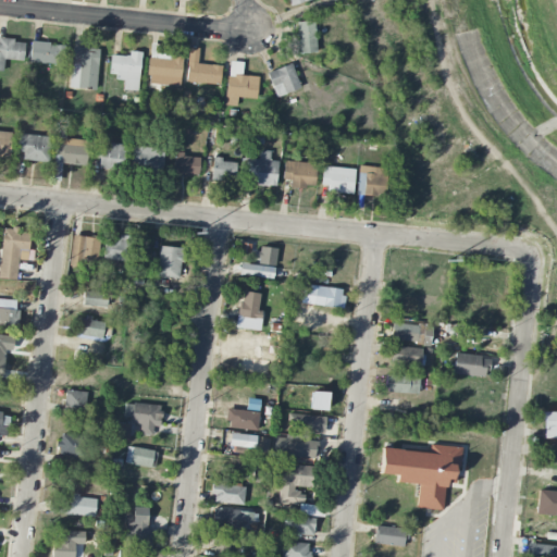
[(299,54),(317,52),(313,21),(295,23),(299,54)]
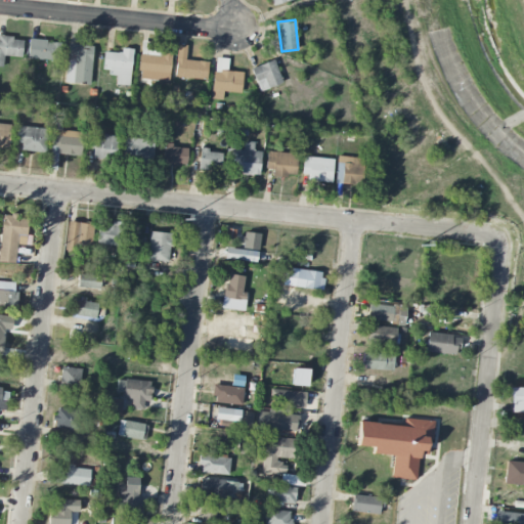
[(4,56),(22,57),(23,39),(0,37),(0,67),(3,68),(4,56)]
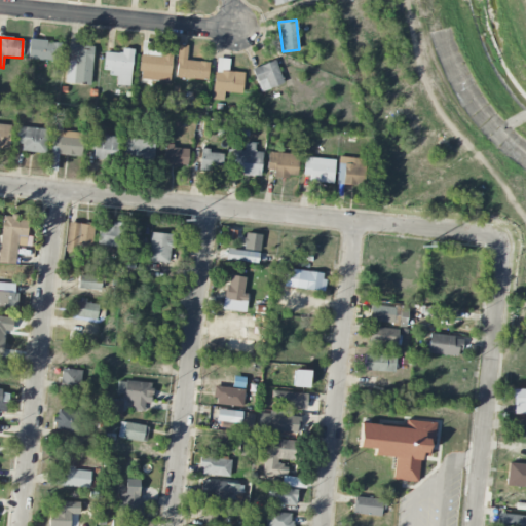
[(61,43),(29,40),(28,59),(60,62),(61,43)]
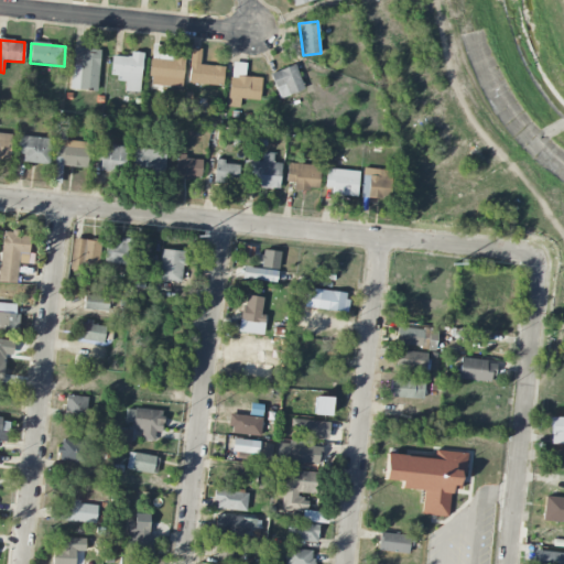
[(98,90),(99,50),(72,49),(71,89),(98,90)]
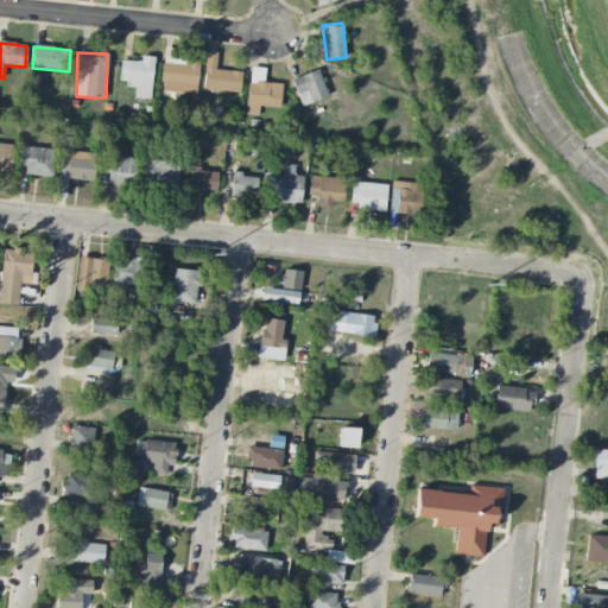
[(215,70),(216,52),(204,52),(203,90),(240,93),(241,71),(215,70)]
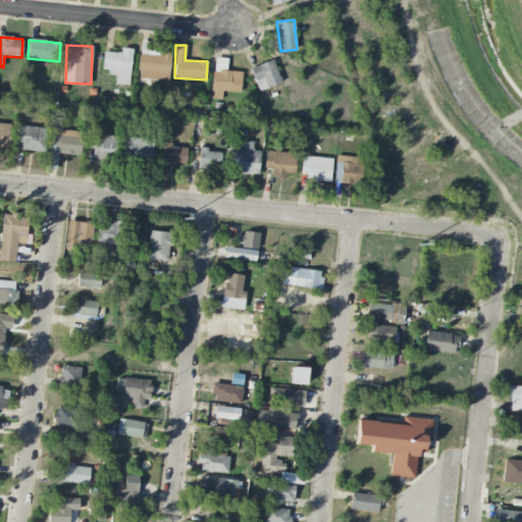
[(105,52),(104,75),(115,75),(115,85),(129,86),(132,49),(120,48),(120,53),(105,52)]
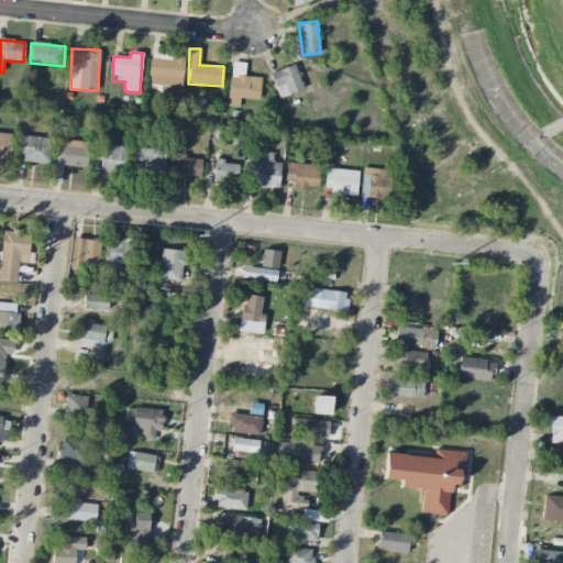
[(180,89),(185,58),(152,54),(147,85),(180,89)]
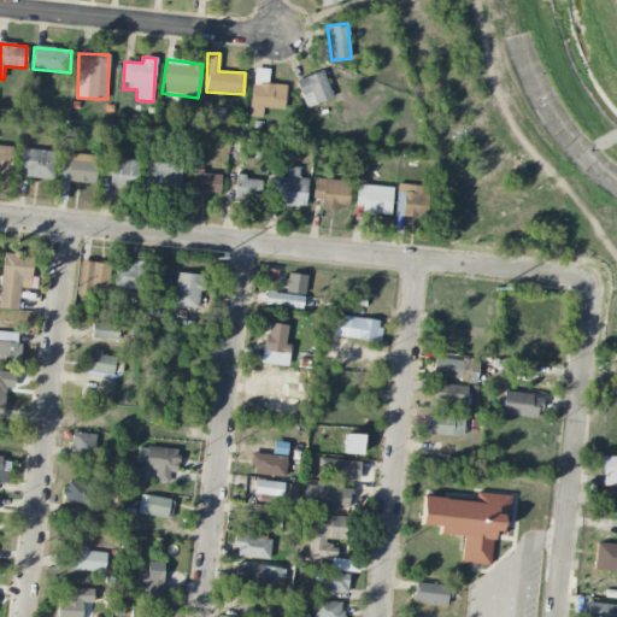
[(305,109),(333,99),(322,71),(295,81),(305,109)]
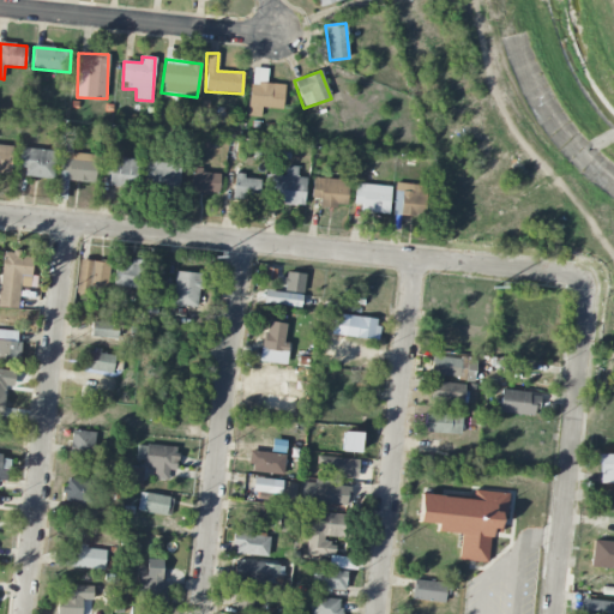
[(283,109),(284,85),(250,83),(248,116),(262,118),(262,108),(283,109)]
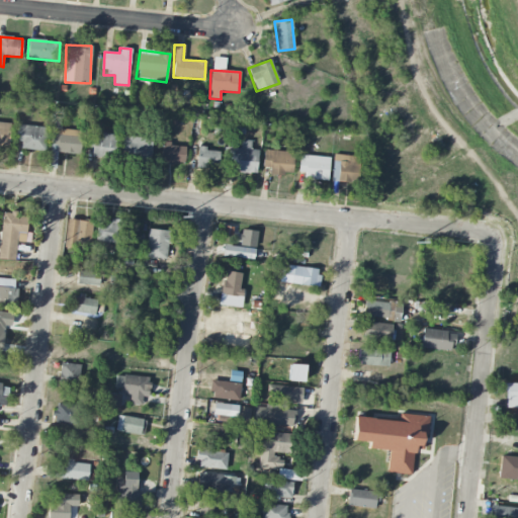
[(0,146),(8,148),(11,124),(0,122),(0,146)]
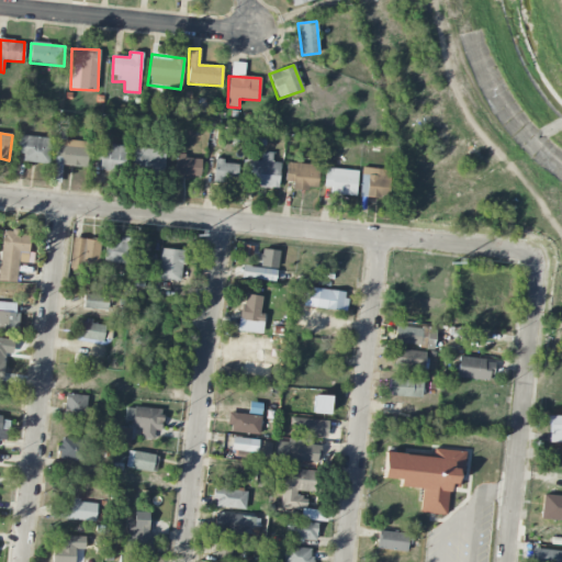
[(247,145),(265,146),(266,136),(248,134),(247,145)]
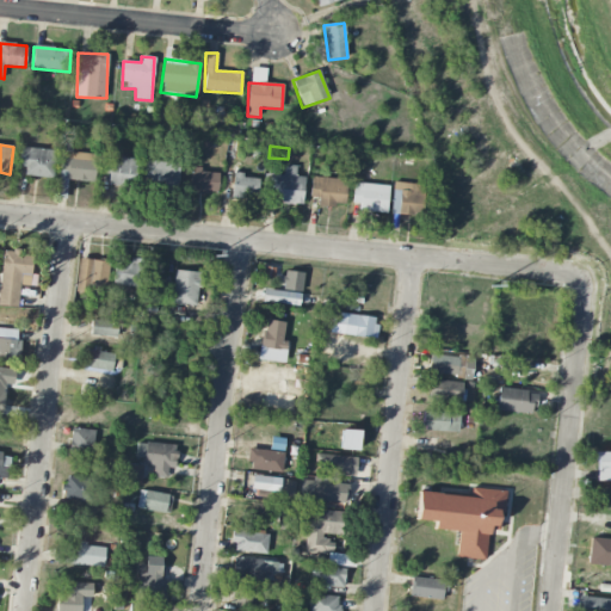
[(25,167),(24,177),(54,178),(54,149),(18,148),(18,167),(25,167)]
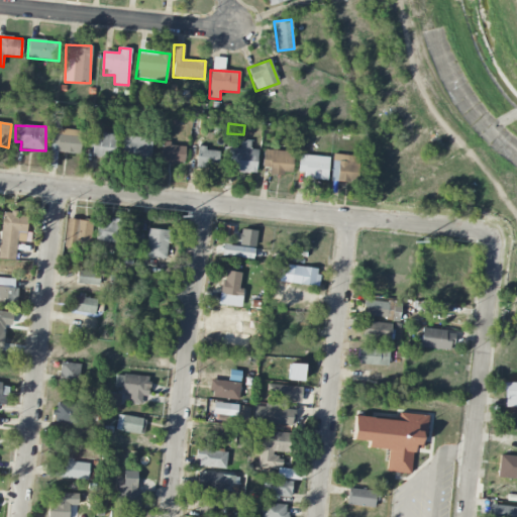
[(53,129),(50,152),(80,153),(81,130),(53,129)]
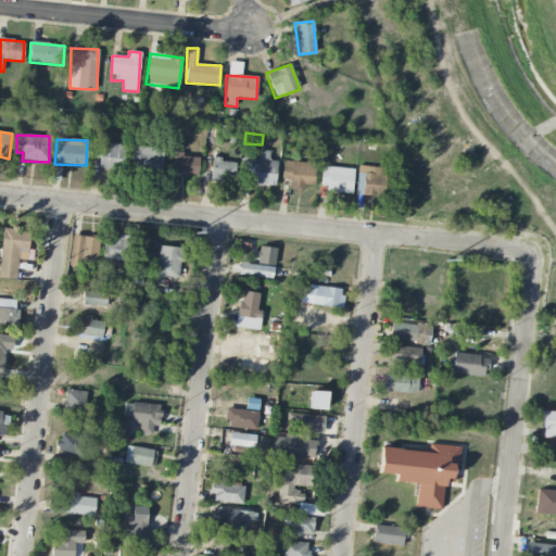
[(124,169),(125,144),(99,143),(98,168),(124,169)]
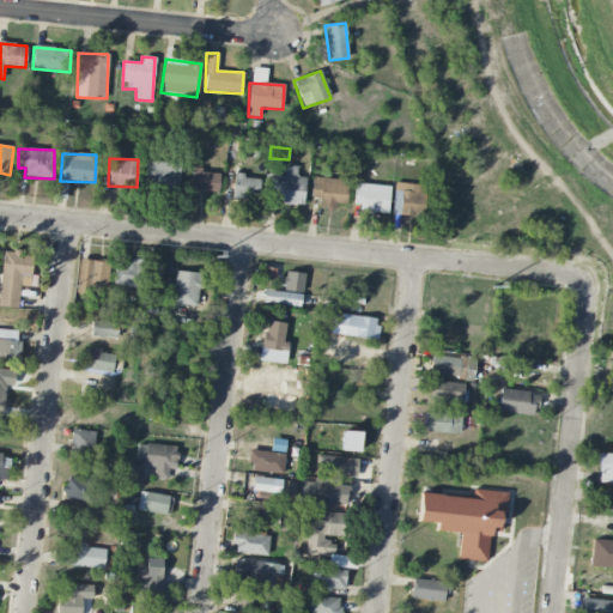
[(171,187),(175,167),(145,161),(141,181),(171,187)]
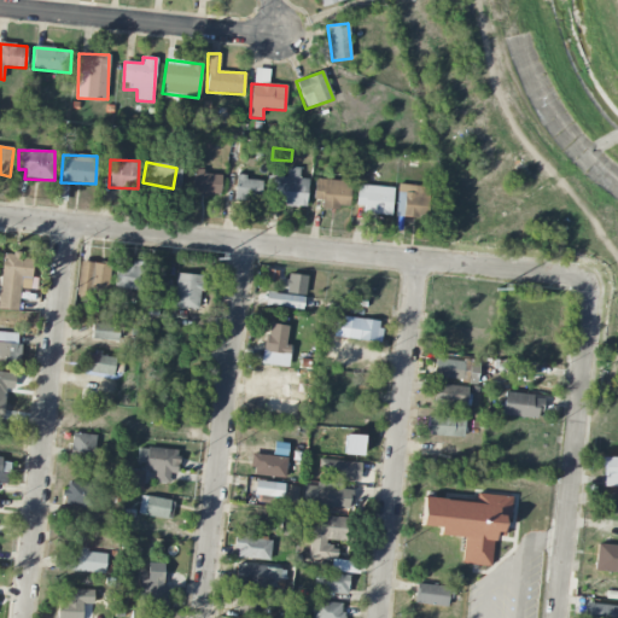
[(299,179),(299,168),(287,167),(286,178),(270,176),(269,190),(279,190),(279,205),(307,207),(308,179),(299,179)]
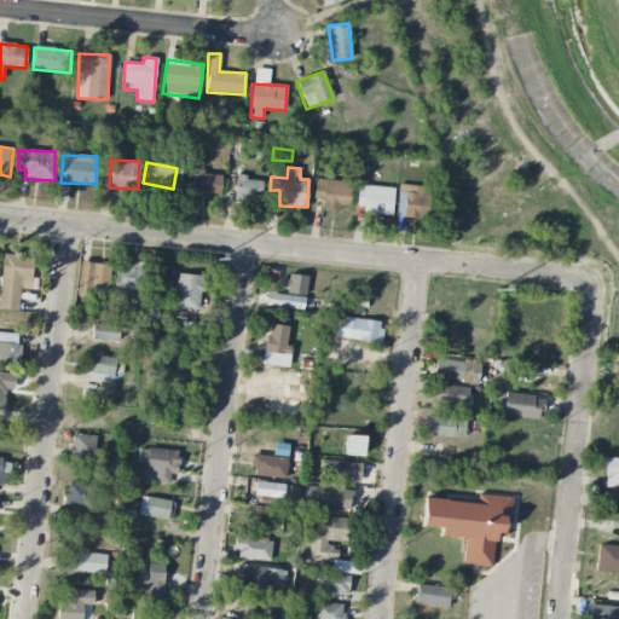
[(223,175),(195,172),(191,194),(219,197),(223,175)]
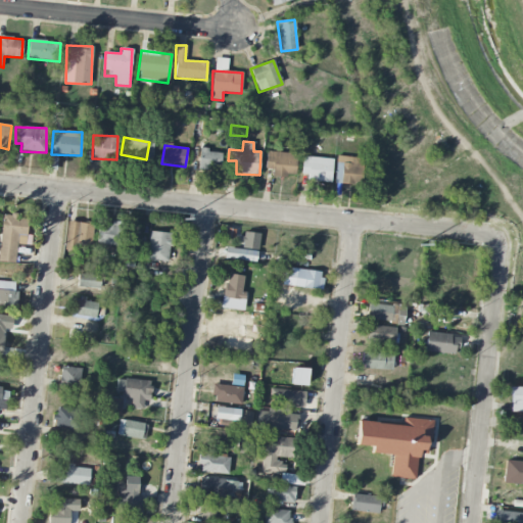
[(221,151),(198,149),(197,170),(220,171),(221,151)]
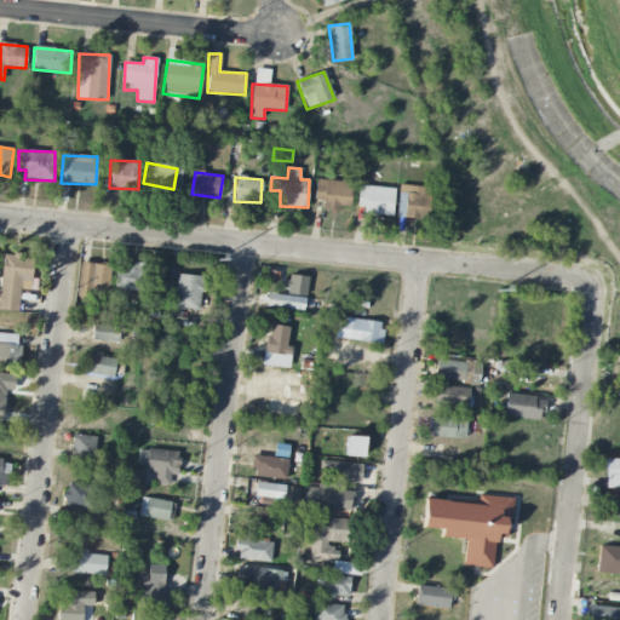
[(315,200),(322,201),(322,208),(350,210),(351,182),(316,181),(315,200)]
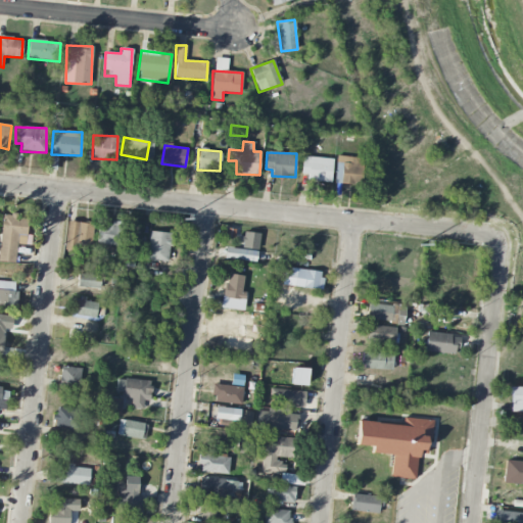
[(307,175),(306,180),(330,183),(333,159),(302,156),(300,174),(307,175)]
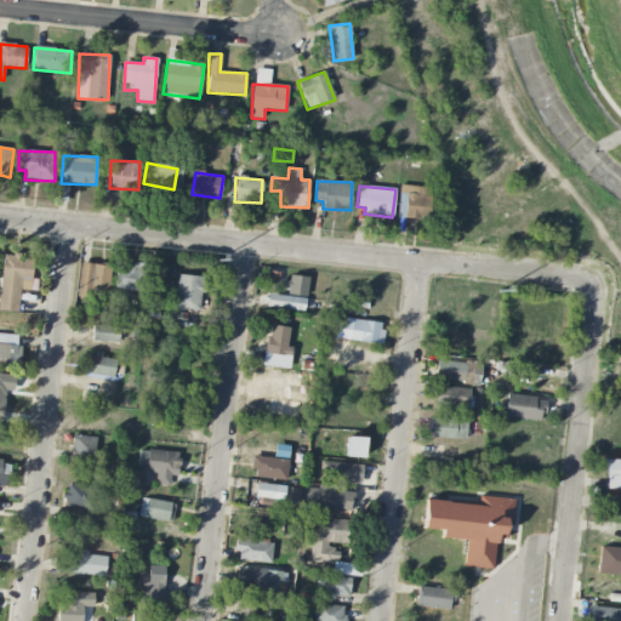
[(429,188),(398,187),(398,217),(429,218),(429,188)]
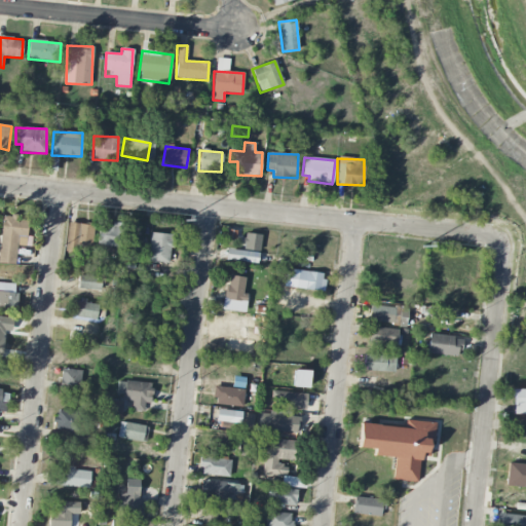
[(0,233),(0,263),(14,264),(16,246),(31,247),(32,237),(26,236),(28,221),(16,220),(16,216),(2,215),(0,233)]
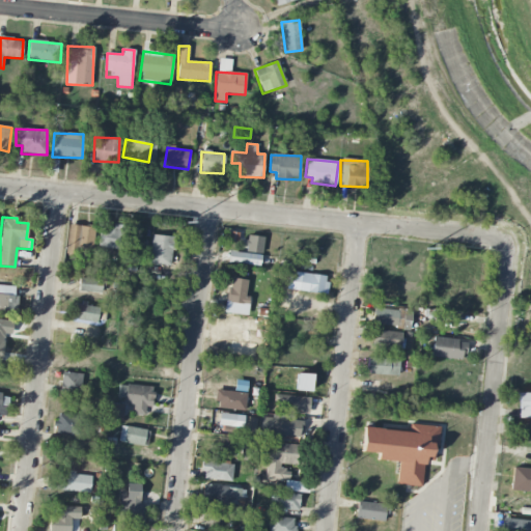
[(113,229),(101,227),(98,247),(123,251),(128,226),(114,224),(113,229)]
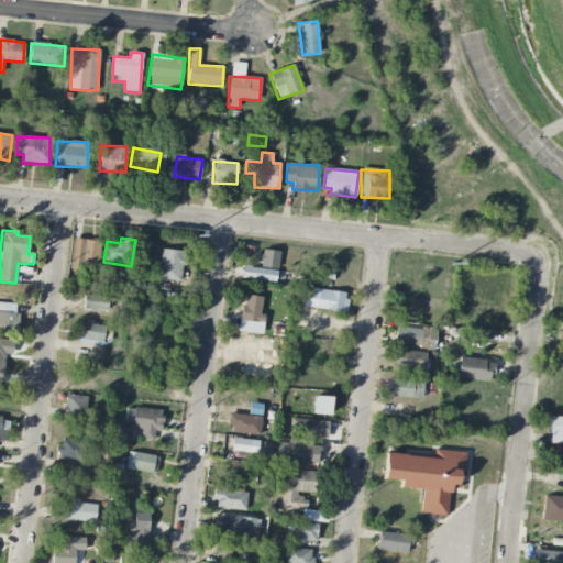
[(84,271),(85,264),(98,265),(99,241),(73,239),(70,269),(84,271)]
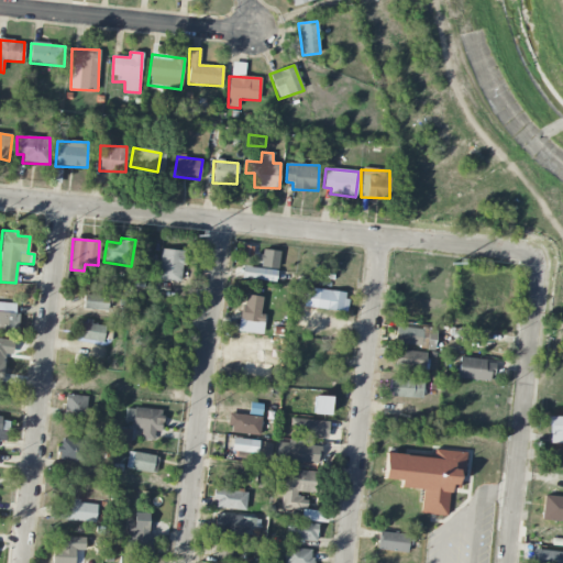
[(181,282),(184,251),(161,250),(159,280),(181,282)]
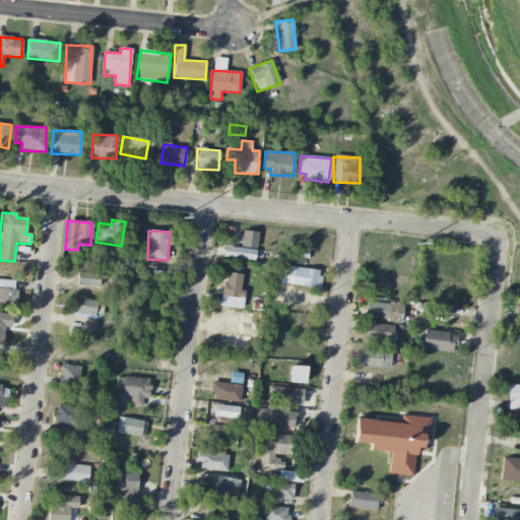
[(259,233),(242,231),(240,247),(256,249),(259,233)]
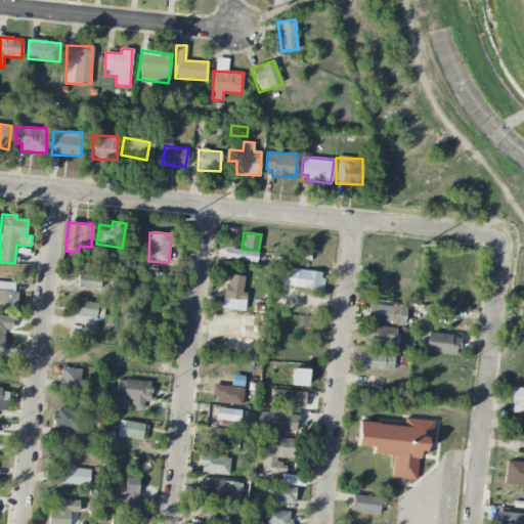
[(225,260),(257,262),(258,251),(226,249),(225,260)]
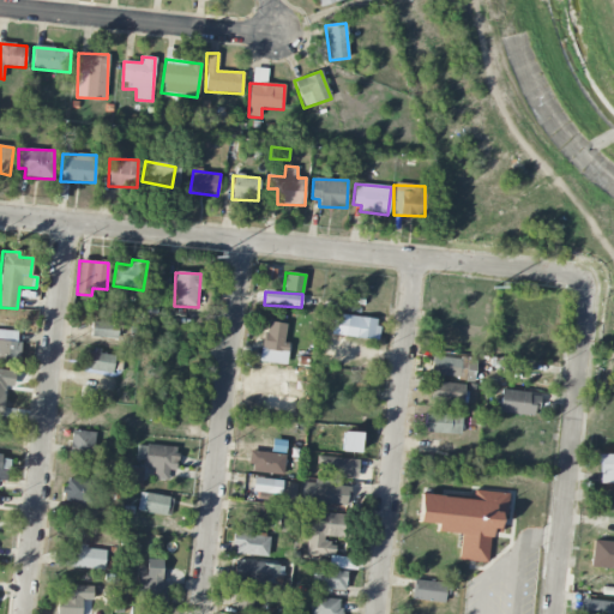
[(379,318),(332,314),(331,336),(378,339),(379,318)]
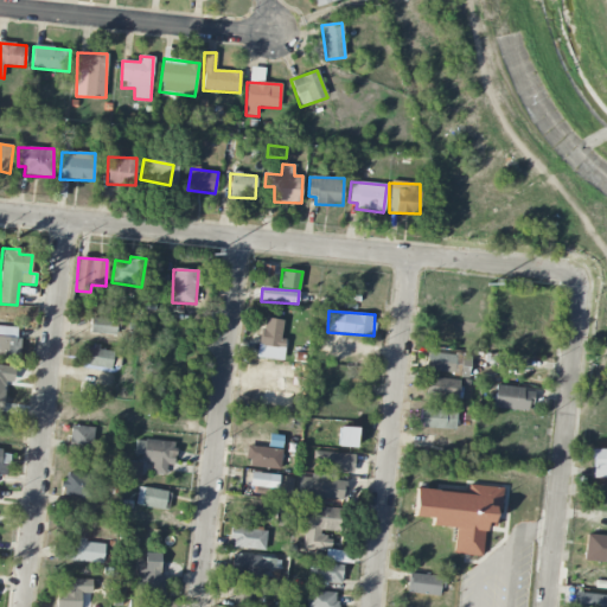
[(117,334),(117,318),(90,317),(90,333),(117,334)]
